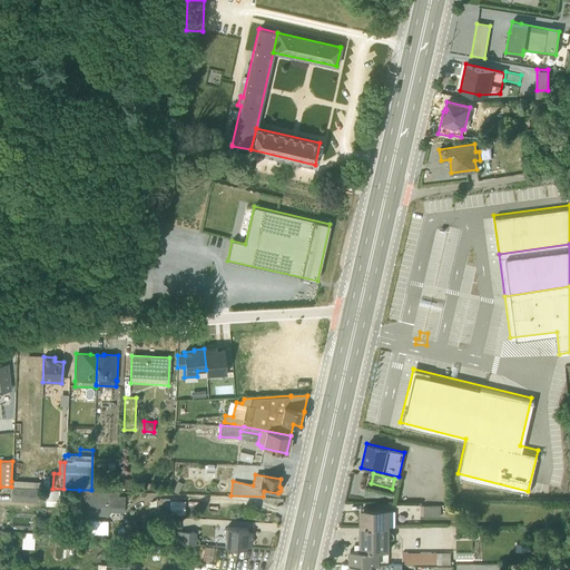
[(11,481),(11,487),(37,488),(49,489),(49,477),(43,477),(43,482),(11,481)]
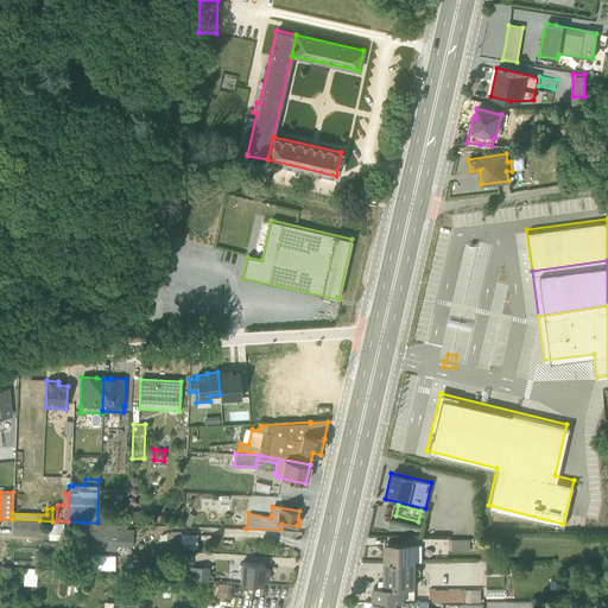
[(195,515),(189,513),(183,524),(189,526),(195,515)]
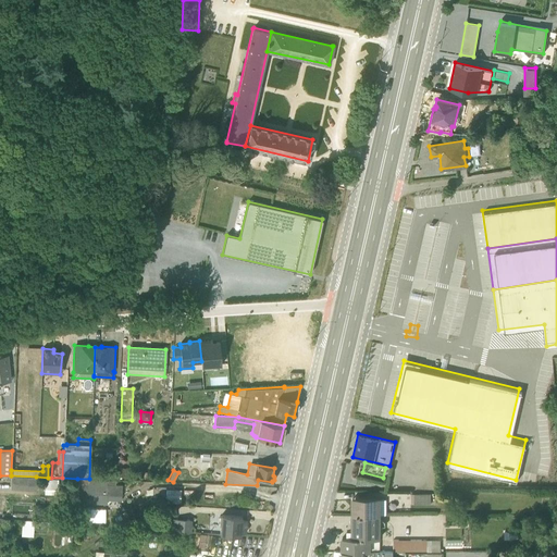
[(11,475),(10,489),(36,491),(36,486),(41,486),(41,482),(36,482),(36,477),(11,475)]
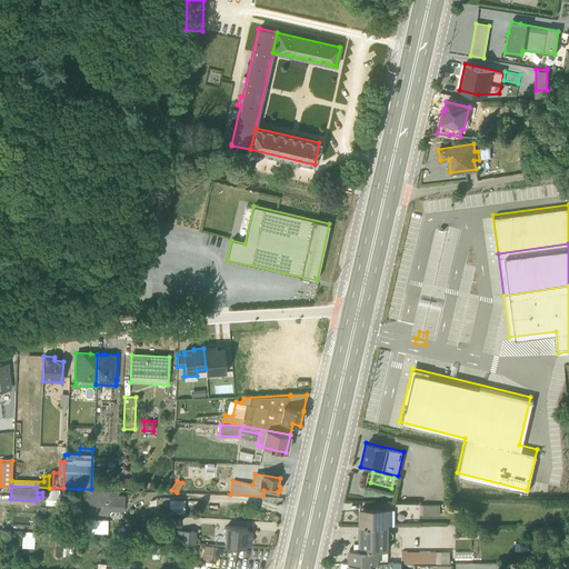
[(59,503),(59,489),(47,489),(47,503),(59,503)]
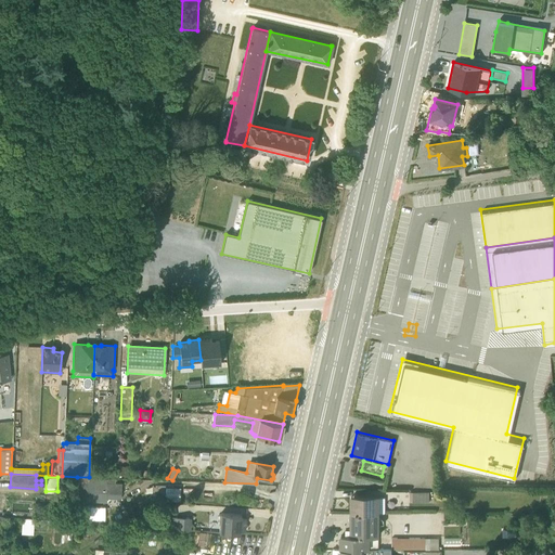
[(115,478),(89,477),(77,477),(76,492),(93,493),(92,501),(106,502),(106,499),(120,499),(121,482),(115,482),(115,478)]
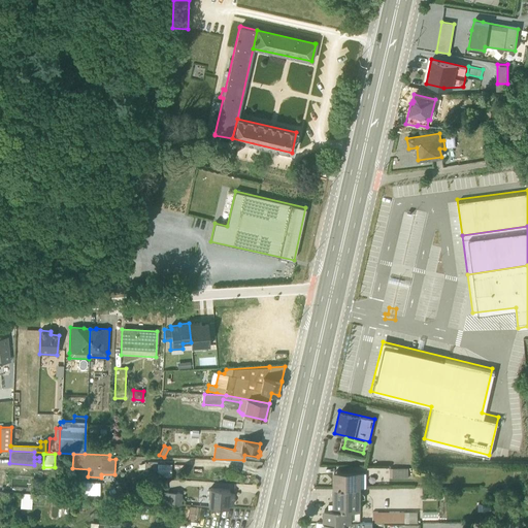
[(145,469),(145,483),(156,483),(157,476),(171,477),(172,464),(157,463),(144,463),(144,469),(145,469)]
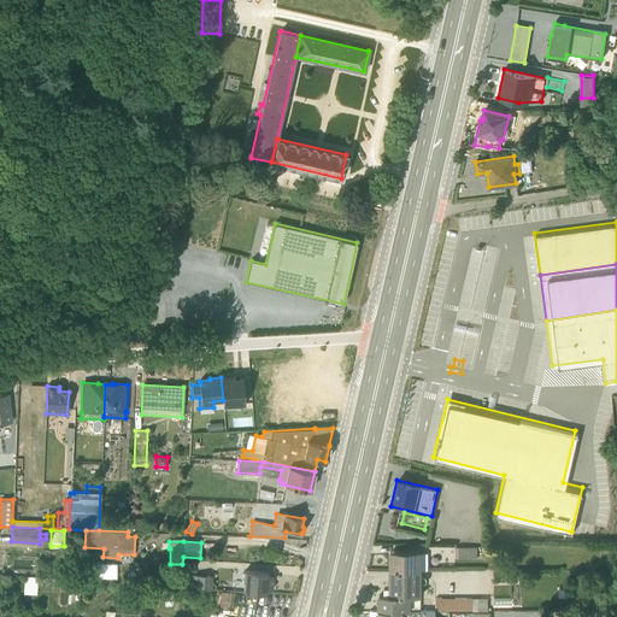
[(456,547),(456,558),(477,558),(477,551),(479,551),(479,548),(477,548),(477,547),(456,547)]
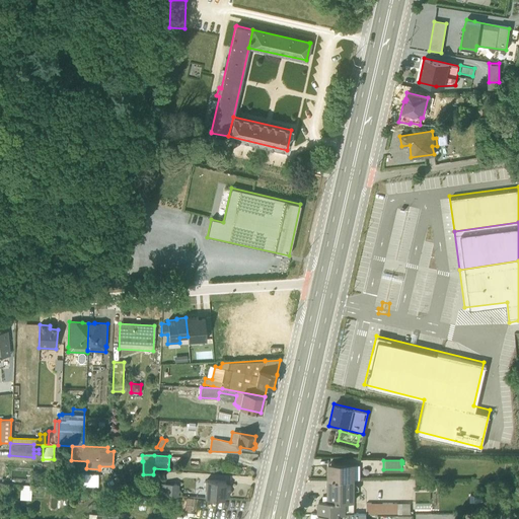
[(355,463),(327,463),(327,479),(360,479),(360,465),(355,465),(355,463)]
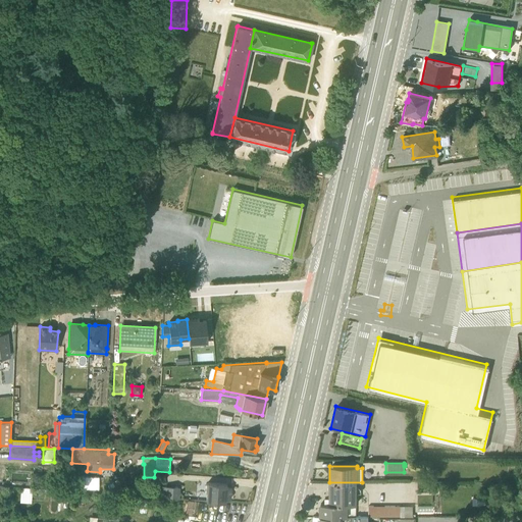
[(81,487),(99,487),(100,476),(81,475),(81,487)]
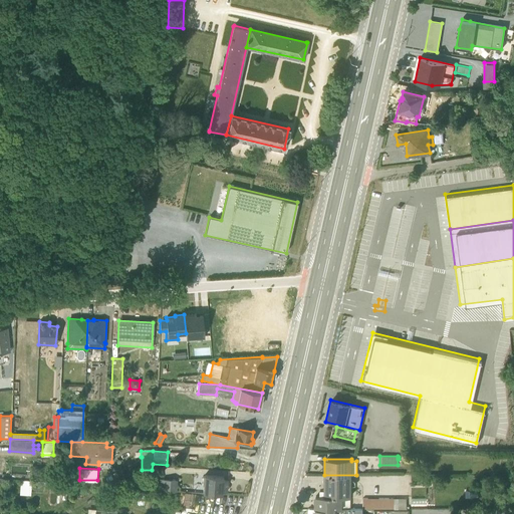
[(204,475),(203,493),(221,494),(222,491),(227,491),(227,481),(223,480),(223,477),(204,475)]
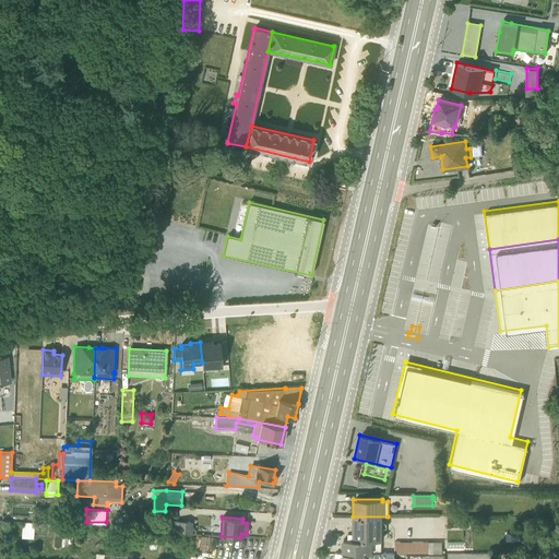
[(192,522),(171,521),(170,533),(192,534),(192,522)]
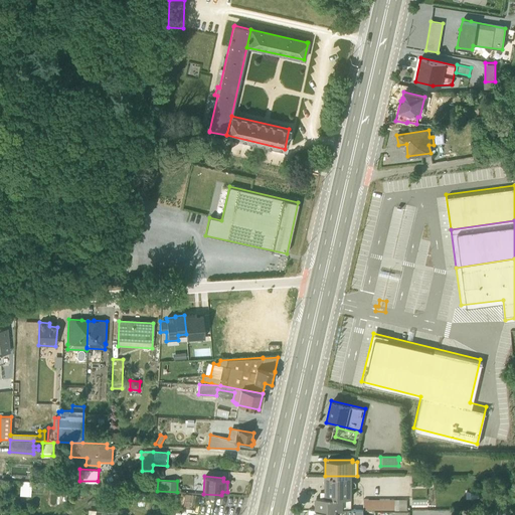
[(20,481),(19,495),(30,496),(31,482),(20,481)]
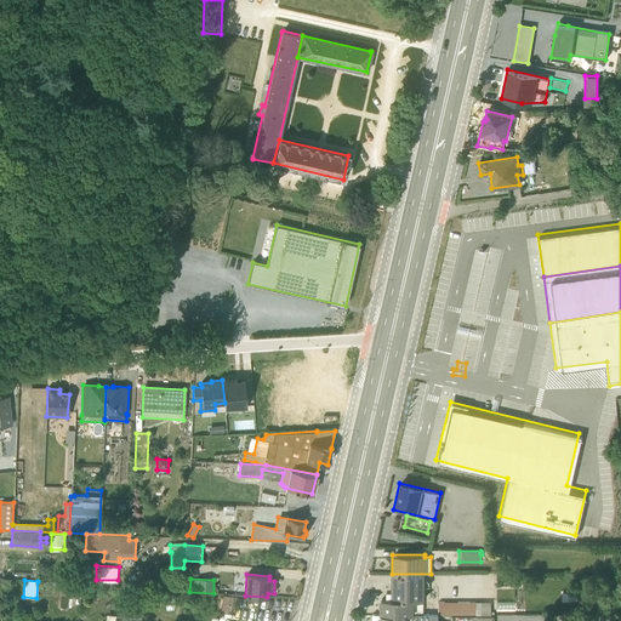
[(380,599),(380,615),(423,615),(425,586),(429,586),(429,582),(392,582),(392,599),(380,599)]
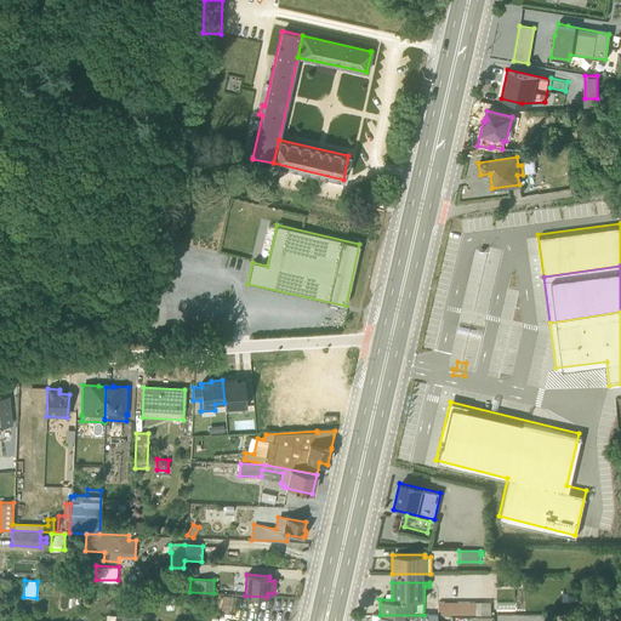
[(223,609),(233,608),(233,594),(222,594),(223,609)]
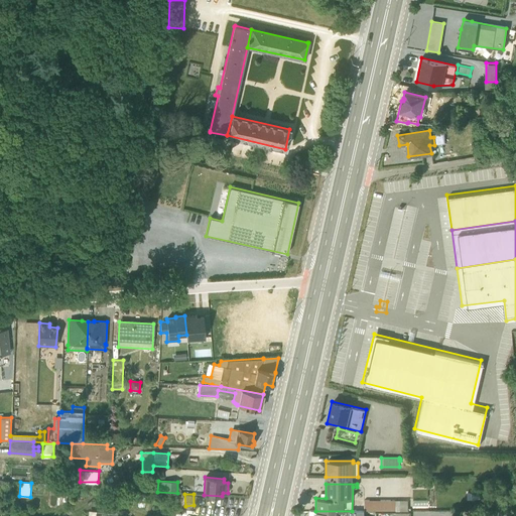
[(407,500),(364,500),(364,511),(407,511),(407,500)]
